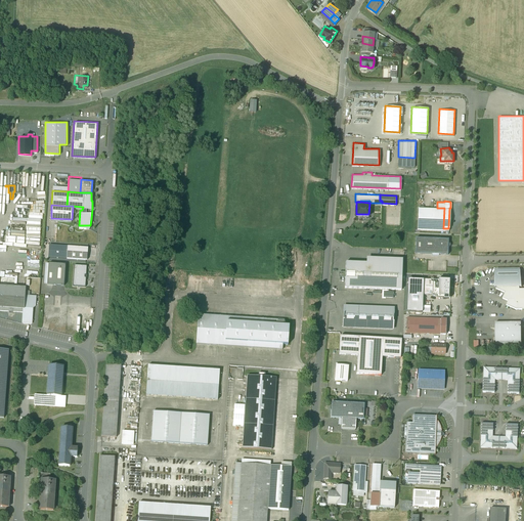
[(437,208),(419,207),(418,227),(443,228),(444,208),(437,208)]
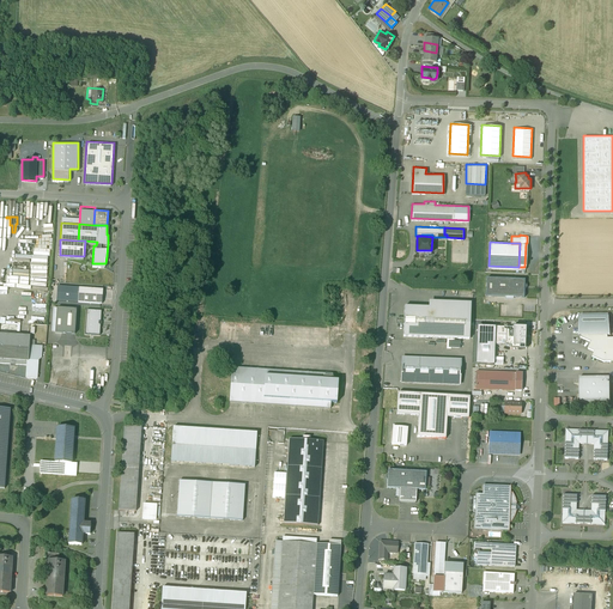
[(525,276),(486,275),(486,293),(523,294),(525,287),(526,286),(527,285),(527,284),(526,282),(526,281),(525,281),(525,276)]
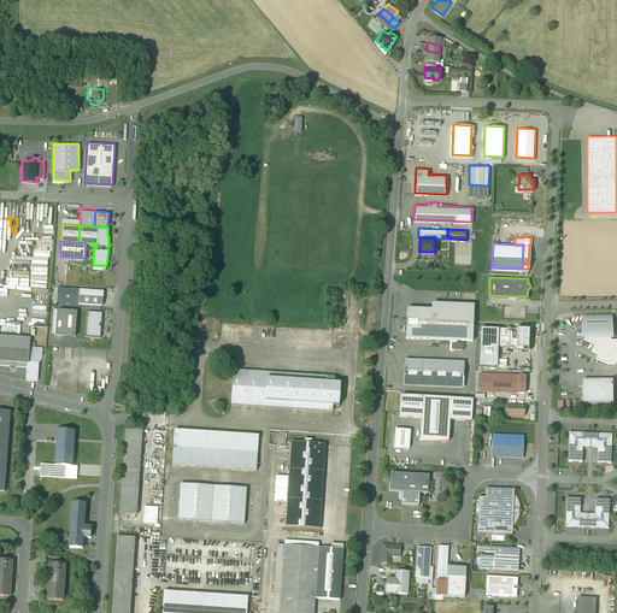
[(80,287),(58,286),(57,300),(78,301),(80,287)]
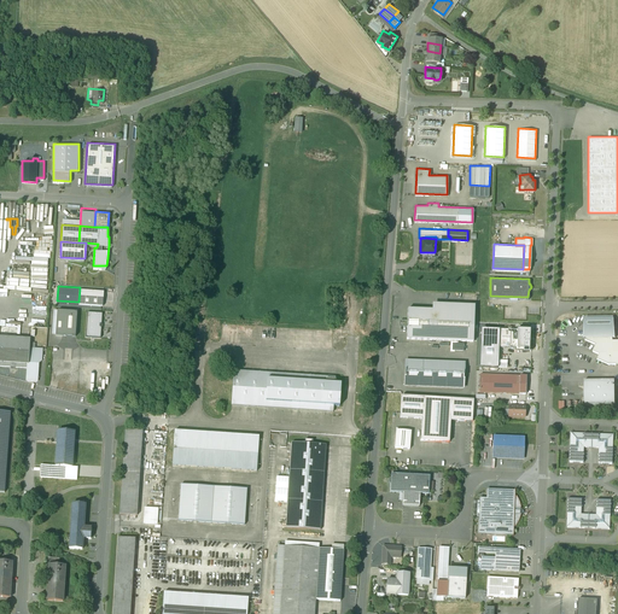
[(104,288),(80,287),(79,302),(103,303),(104,288)]
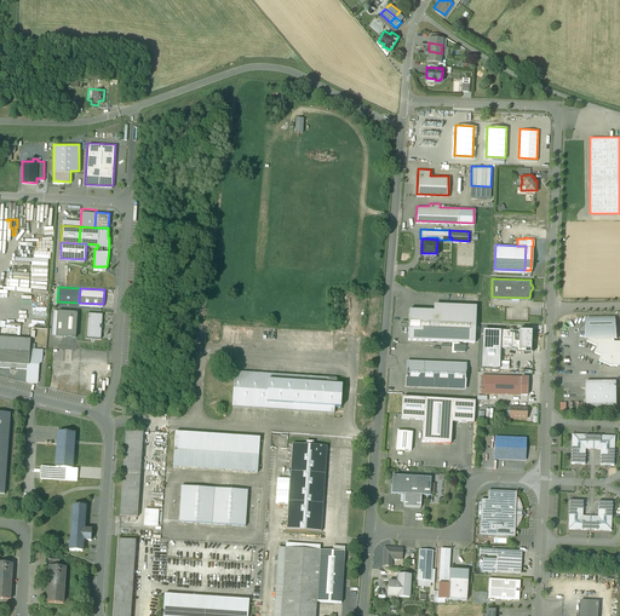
[(434,308),(409,308),(408,338),(475,340),(476,303),(434,301),(434,308)]
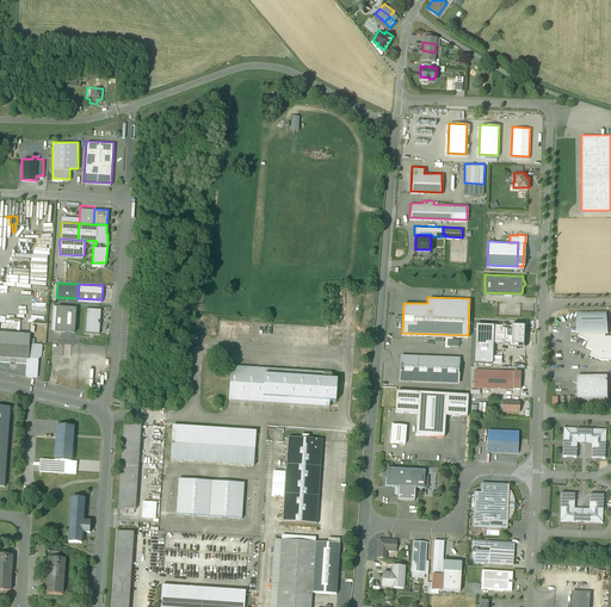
[(76,305),(56,304),(55,328),(74,329),(76,305)]
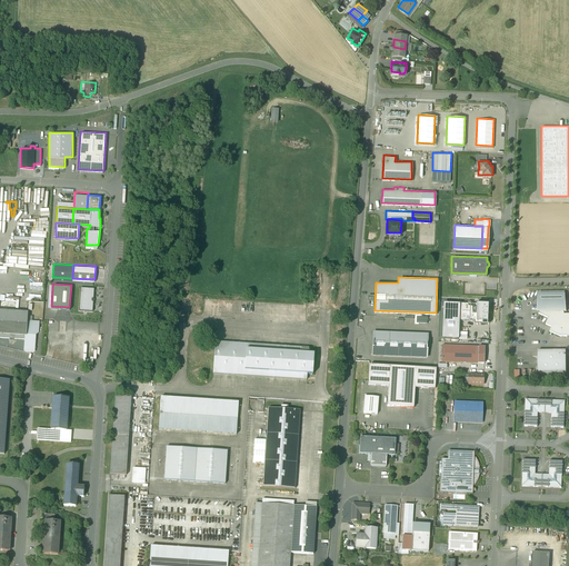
[(95,286),(80,285),(79,308),(92,309),(93,299),(92,299),(92,296),(93,296),(95,286)]
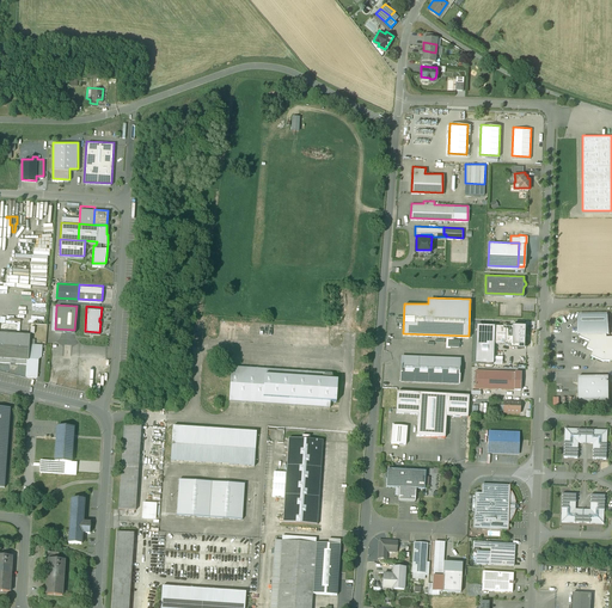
[(607,314),(579,314),(577,332),(580,332),(579,335),(589,339),(587,345),(593,349),(591,354),(603,358),(611,358),(611,336),(606,337),(606,332),(609,332),(609,324),(610,324),(610,319),(607,320),(607,314)]
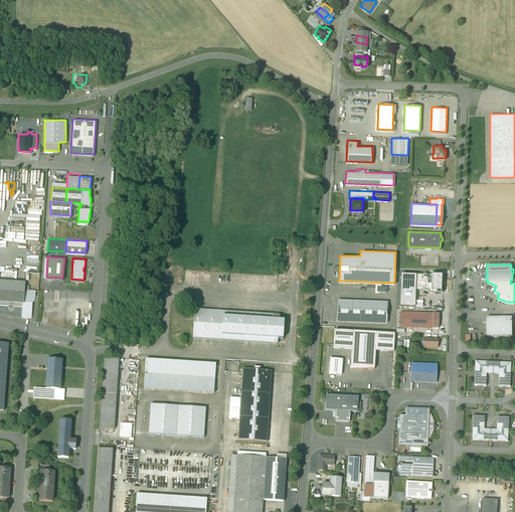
[(414,304),(415,288),(415,273),(401,272),(399,304),(414,304)]
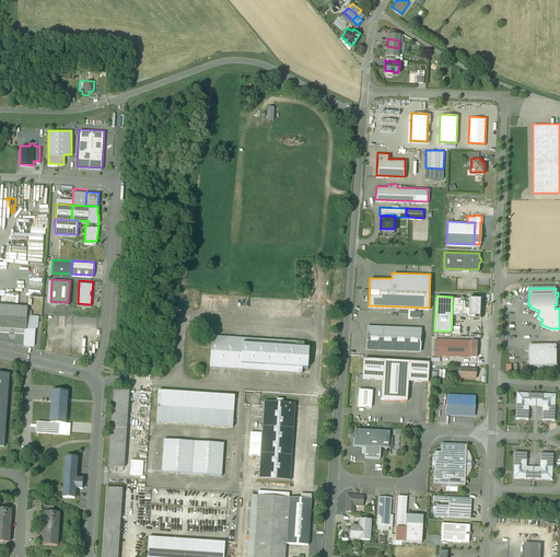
[(474,297),(452,297),(452,313),(474,313),(474,305),(474,297)]
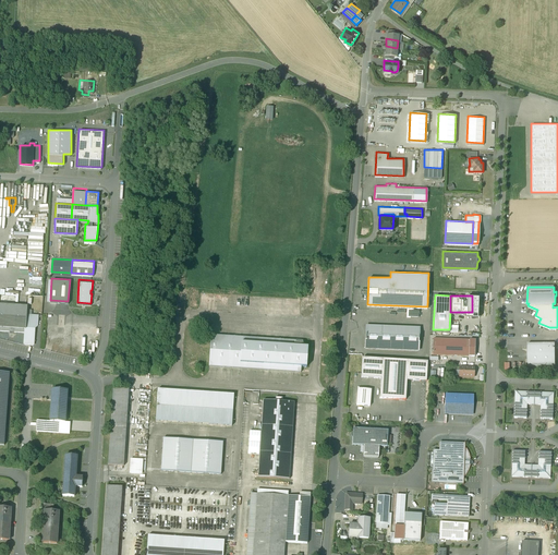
[(27,304),(0,301),(0,328),(25,330),(25,326),(26,312),(27,304)]
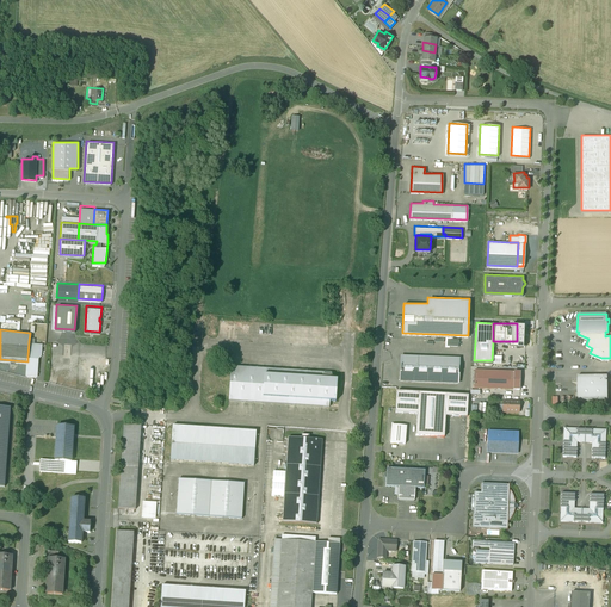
[(42,342),(29,341),(28,357),(28,361),(26,373),(37,375),(37,358),(37,357),(41,353),(42,342)]
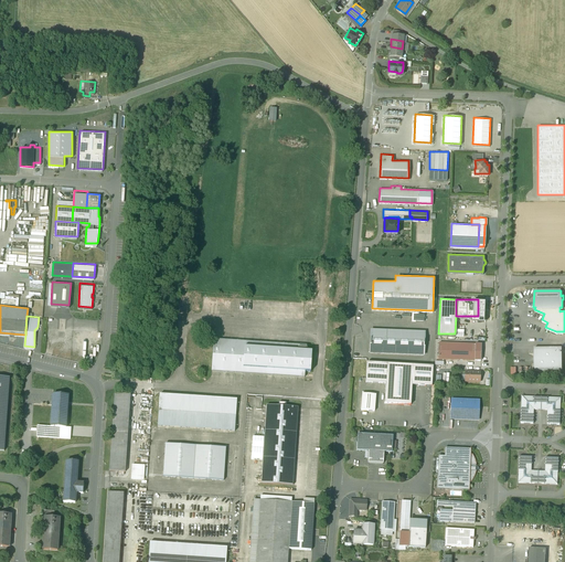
[(465,333),(468,331),(470,335),(473,331),(476,333),(482,328),(480,326),(477,329),(472,322),(462,331),(465,333)]
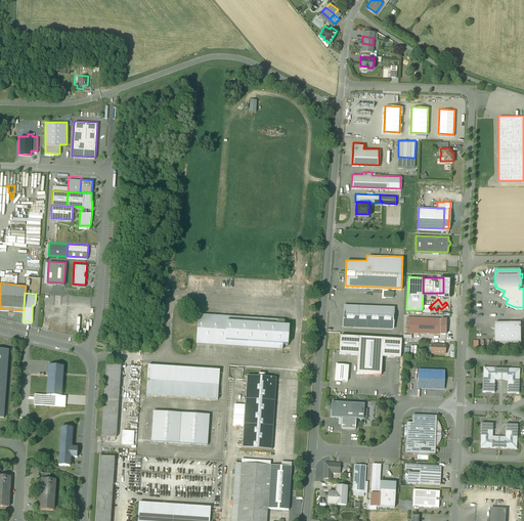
[(393,327),(394,305),(344,303),(343,324),(393,327)]
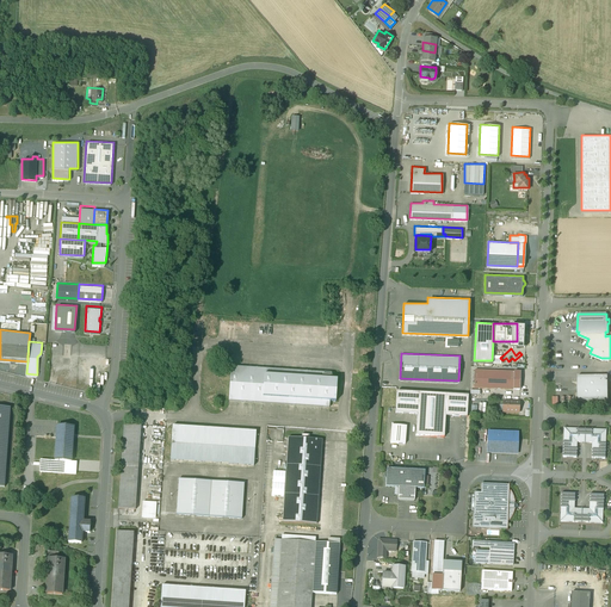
[(332,370),(230,364),(229,397),(329,404),(329,398),(335,398),(338,377),(332,376),(332,370)]
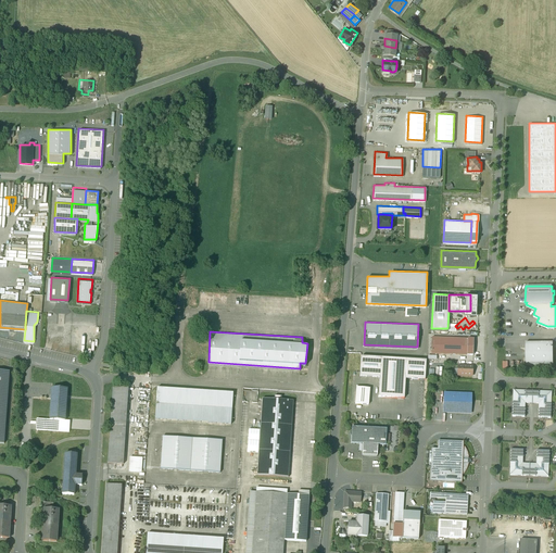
[(474,336),(432,335),(431,351),(472,352),(474,336)]
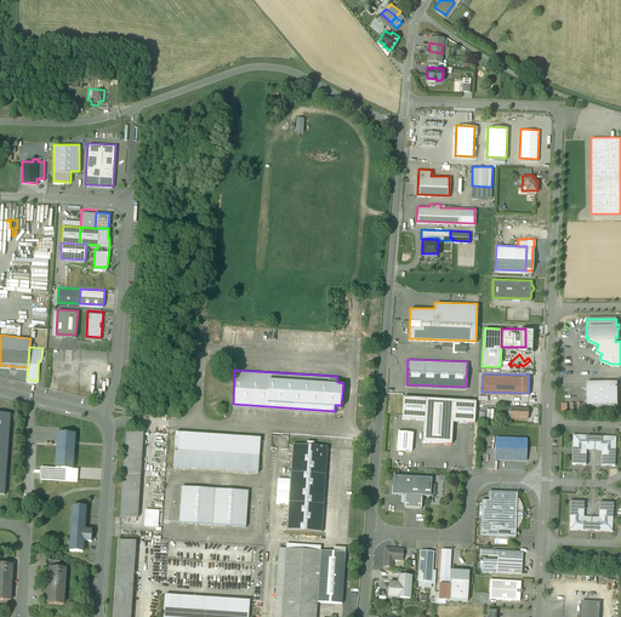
[(617,380),(586,380),(587,404),(617,404),(617,380)]
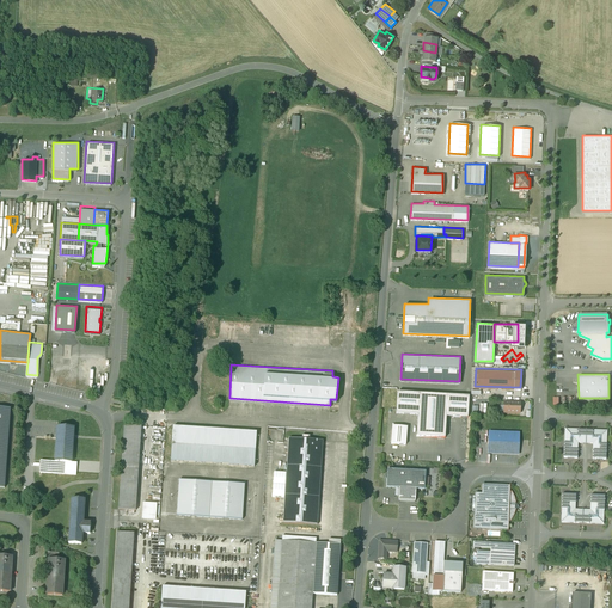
[(469,393),(397,390),(396,411),(417,412),(416,434),(445,435),(446,413),(467,415),(469,393)]
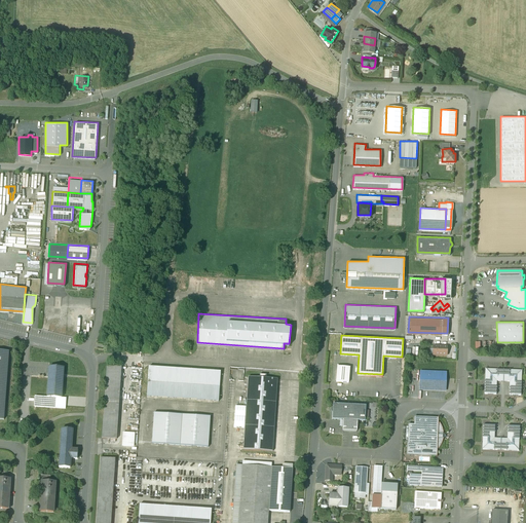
[(447,344),(433,343),(433,347),(434,347),(434,352),(447,352),(447,344)]
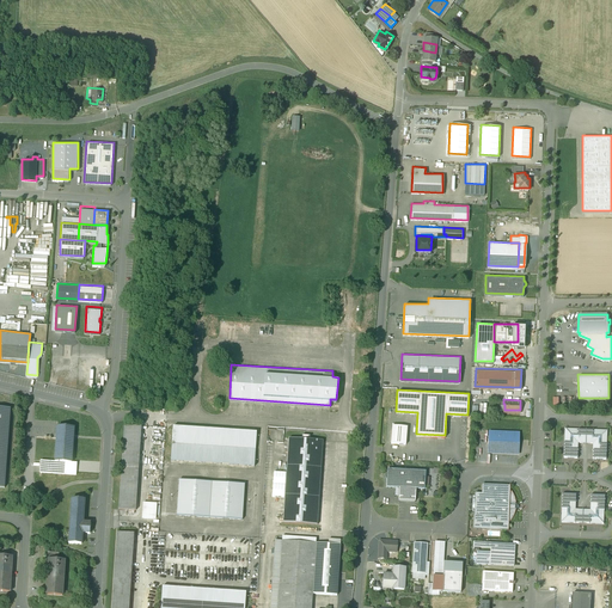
[(11,405),(0,404),(0,484),(6,484),(11,405)]
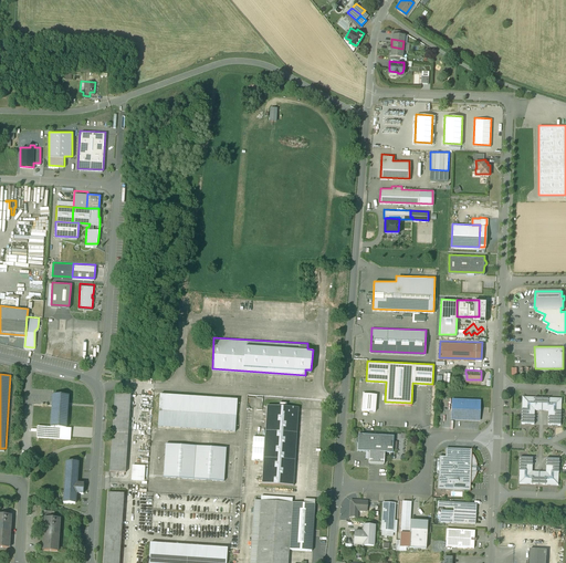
[(130,392),(115,391),(109,469),(125,470),(130,392)]
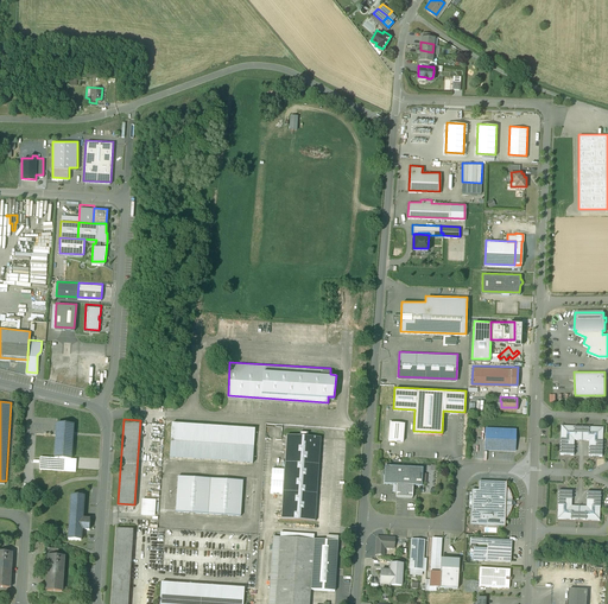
[(74,421),(57,420),(55,456),(64,456),(71,457),(74,421)]
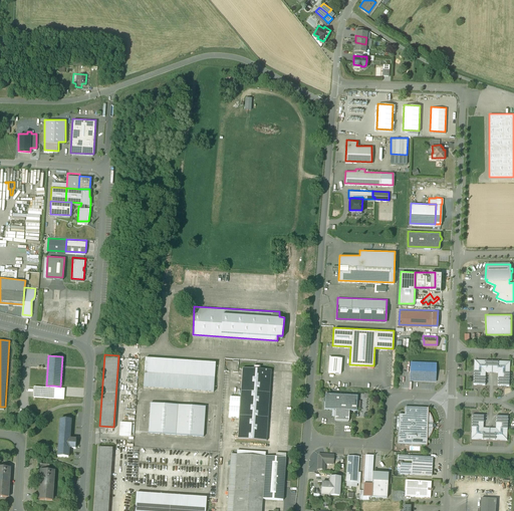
[(216,360),(145,355),(144,370),(215,375),(216,360)]
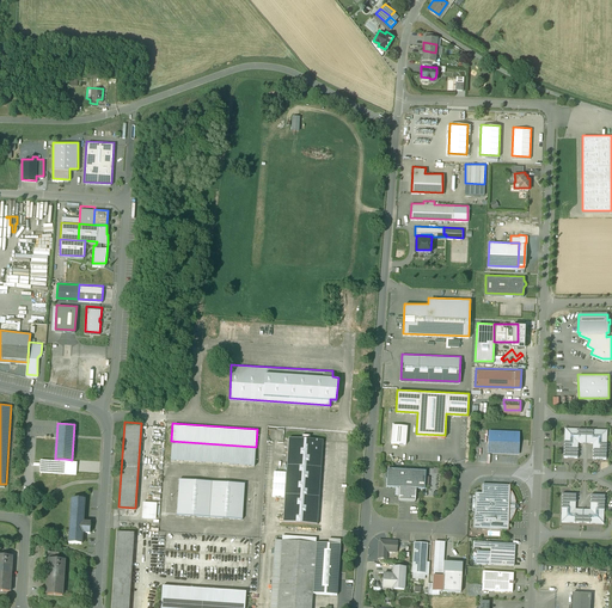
[(407,424),(392,423),(391,441),(405,442),(407,424)]
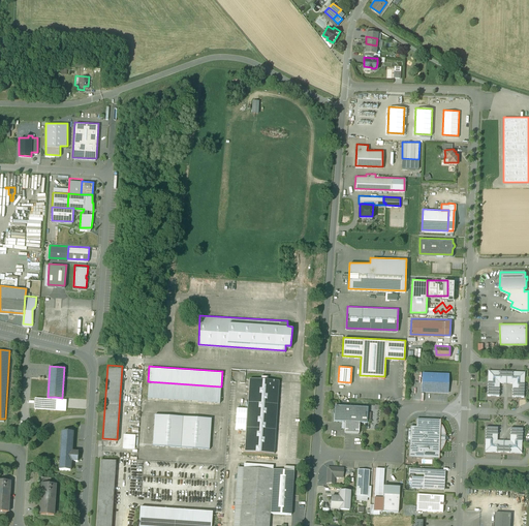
[(525,370),(489,368),(488,394),(499,394),(500,380),(512,381),(512,395),(524,395),(525,370)]
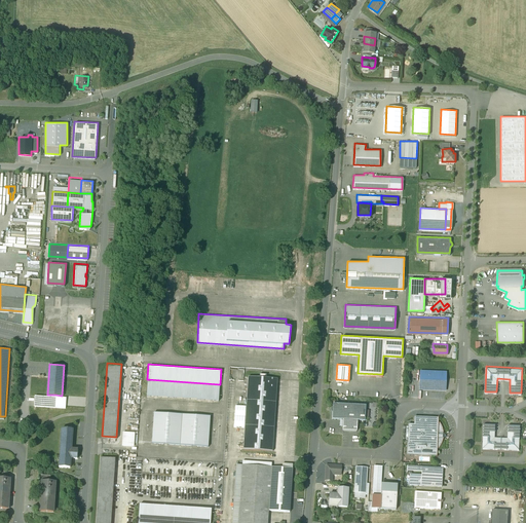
[(446,370),(420,369),(419,387),(445,388),(446,370)]
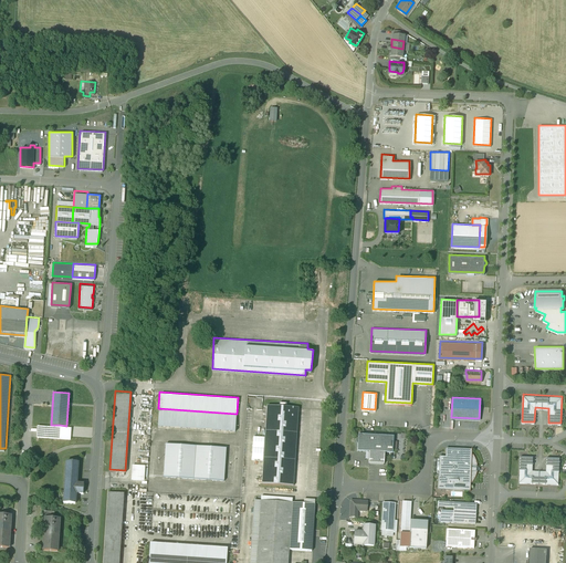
[(281,404),(266,403),(262,481),(293,483),(299,405),(284,404),(281,404)]
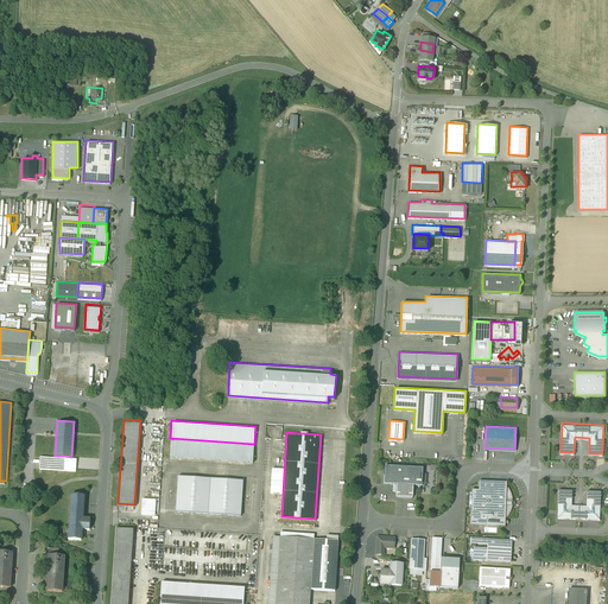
[(254,444),(170,438),(169,456),(253,461),(254,444)]
